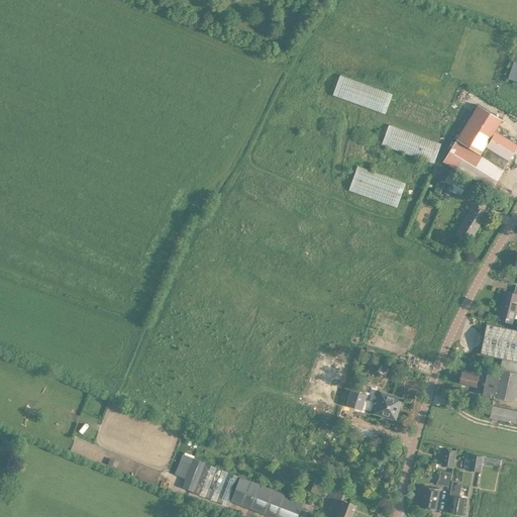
[(516,62),(512,61),(507,78),(516,81),(516,74),(515,74),(516,66),(516,62)]
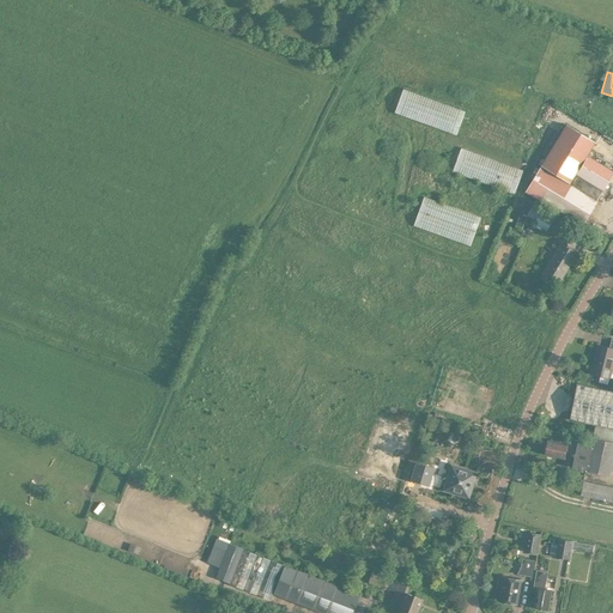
[(402,87),(394,111),(455,134),(463,110),(402,87)]
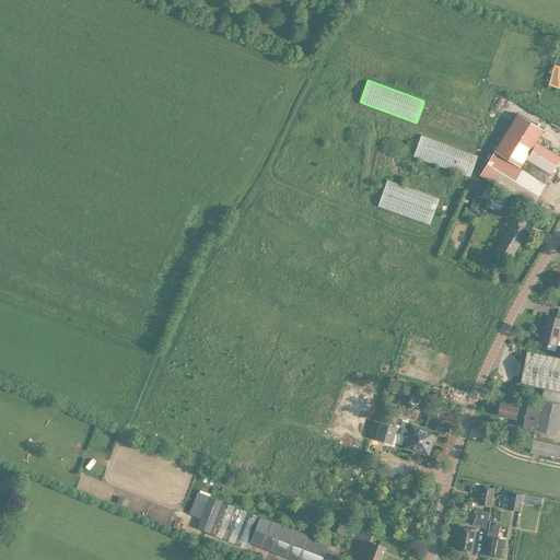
[(559,156),(559,155),(536,140),(543,128),(516,113),(493,150),(493,151),(479,174),(531,206),(545,183),(545,182),(559,156)]
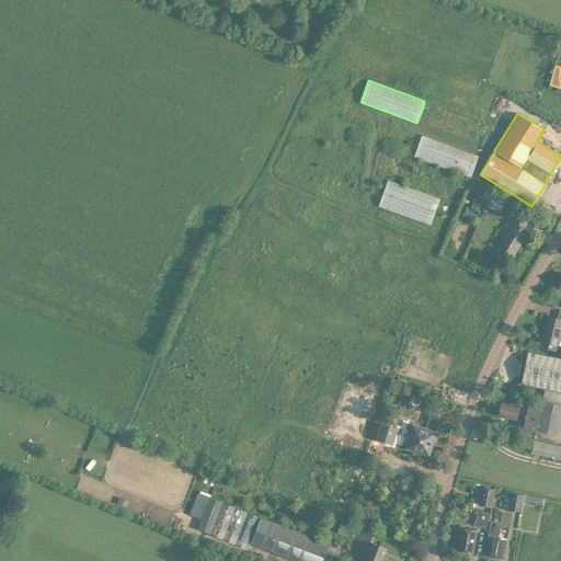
[(421,134),(413,156),(469,176),(478,155),(421,134)]
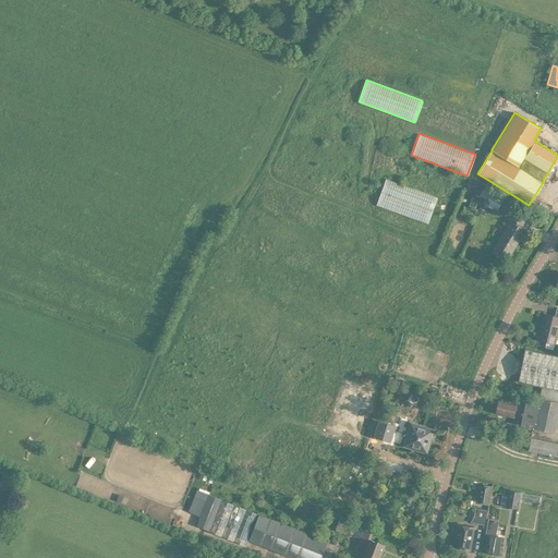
[(385,178),(375,204),(427,222),(436,196),(385,178)]
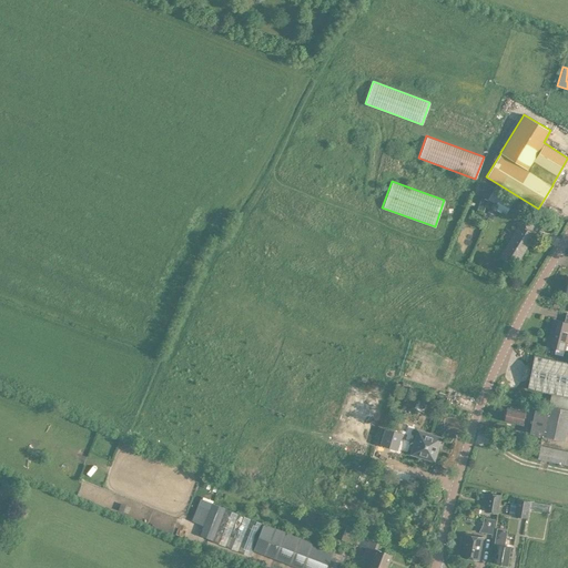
[(493,213),(490,209),(486,211),(484,216),(490,219),(493,213)]
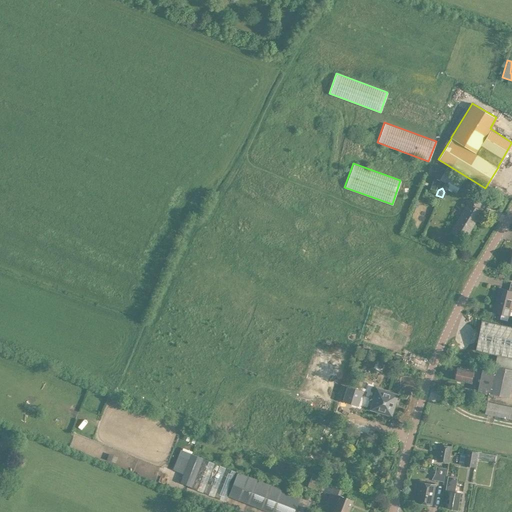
[(464,201),(466,202),(449,230),(458,236),(461,231),(467,234),(481,210),(477,208),(481,201),(469,194),(464,201)]
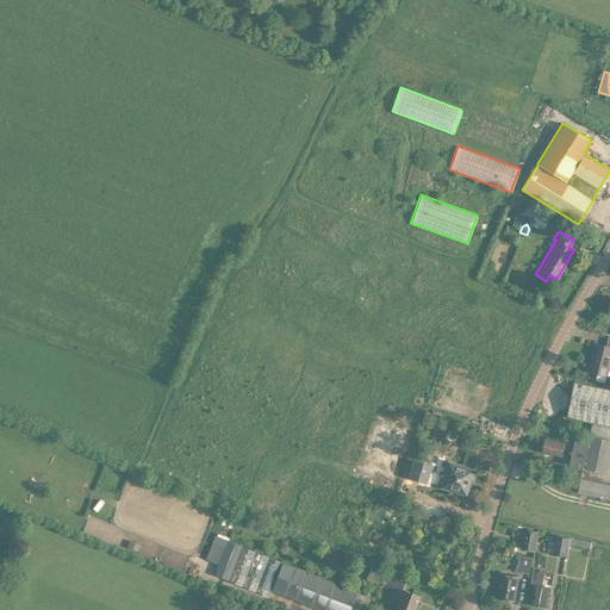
[(605,377),(609,359),(609,336),(608,336),(605,344),(593,342),(586,371),(596,373),(595,379),(604,381),(605,375),(605,377)]
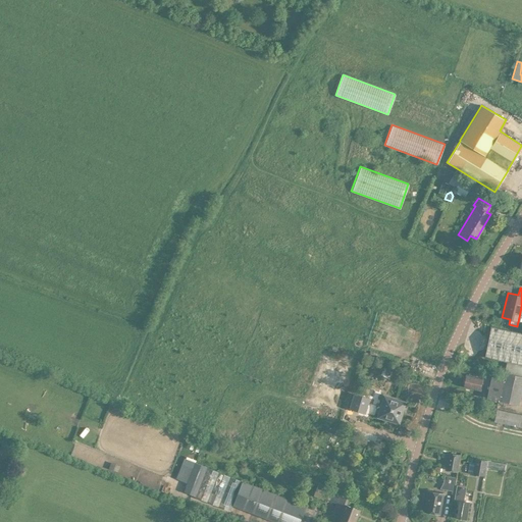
[(521,364),(521,331),(490,325),(484,356),(506,361),(521,364)]
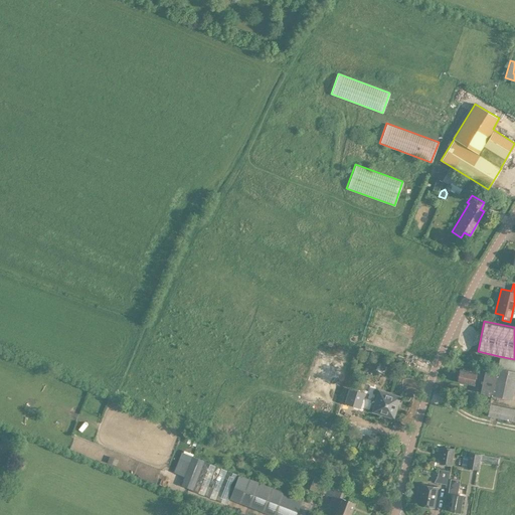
[(514,359),(499,356),(497,367),(495,372),(484,370),(483,374),(482,378),(479,392),(511,398),(514,380),(514,359)]
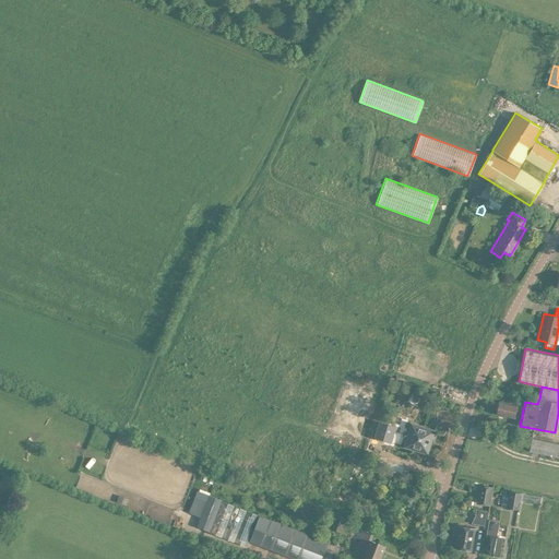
[(515,409),(523,411),(524,406),(518,404),(518,403),(510,402),(509,403),(498,401),(496,413),(513,417),(515,409)]
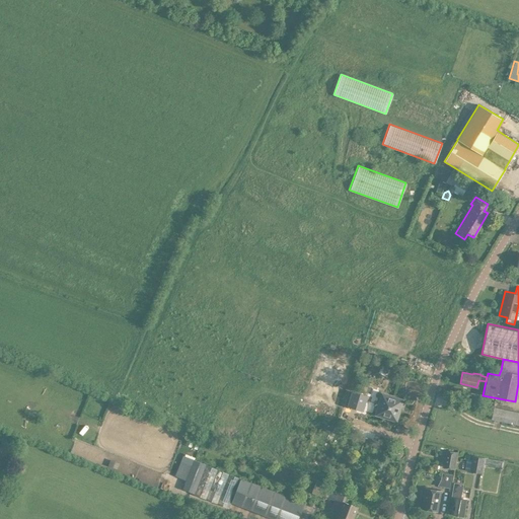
[(289,389),(296,392),(301,394),(307,379),(295,374),(289,389)]
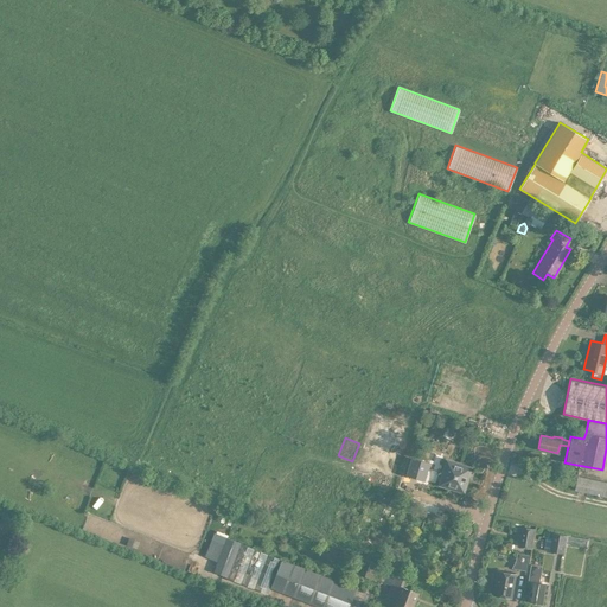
[(411,458),(407,474),(423,480),(429,462),(411,458)]
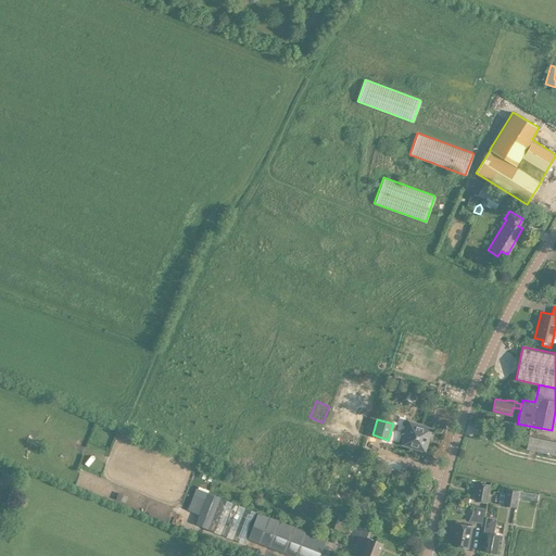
[(402,443),(424,451),(431,428),(408,420),(402,443)]
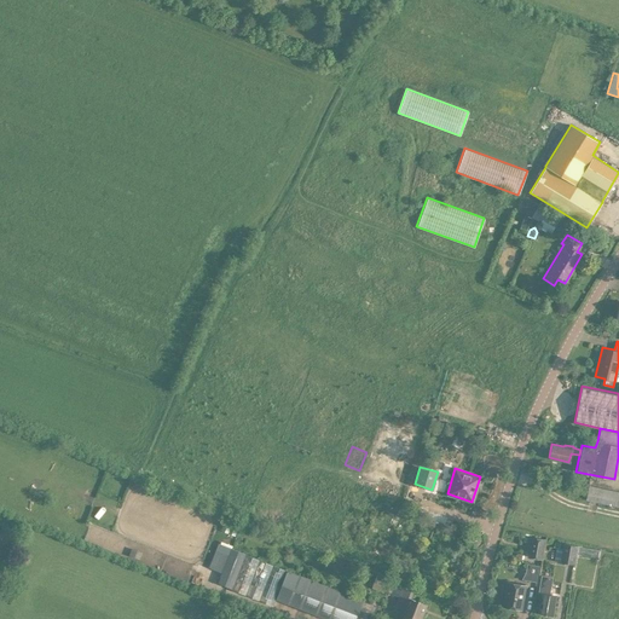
[(220,531),(233,536),(239,522),(225,516),(220,531)]
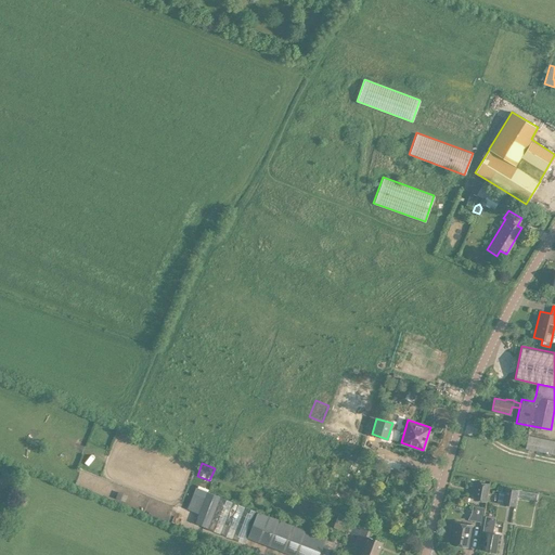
[(488,483),(486,482),(477,481),(474,499),(485,501),(488,483)]
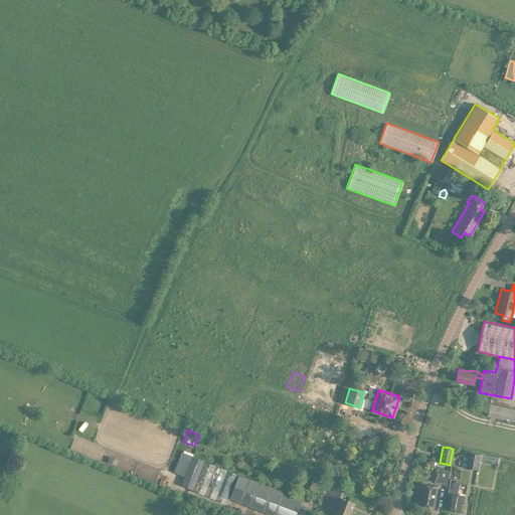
[(467,456),(465,467),(477,469),(480,454),(468,452),(467,456)]
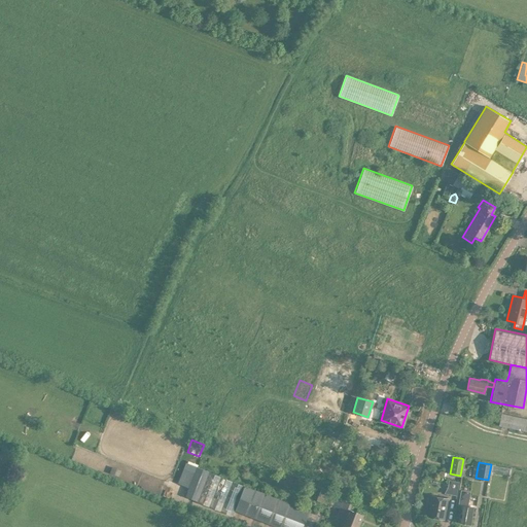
[(184,496),(197,501),(232,516),(235,510),(244,485),(209,470),(196,466),(194,472),(187,487),(184,496)]
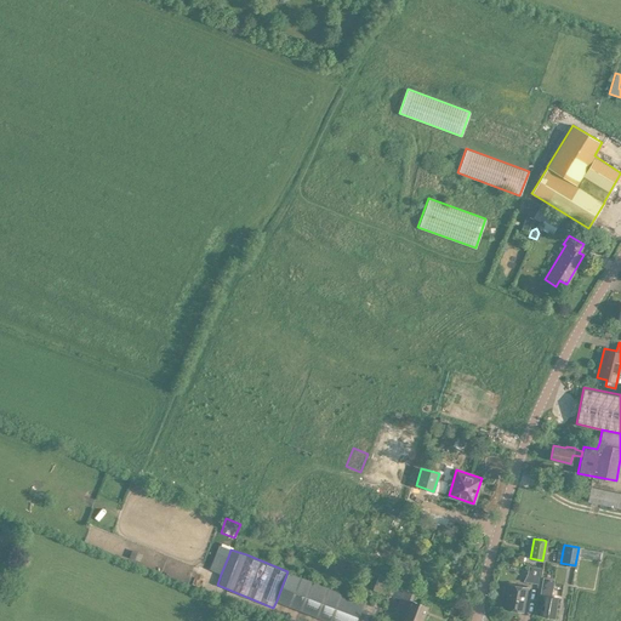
[(228,557),(215,552),(209,570),(221,574),(228,557)]
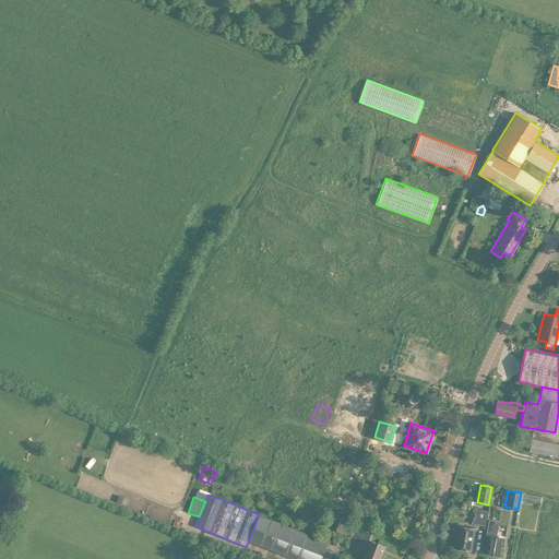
[(471,523),(484,525),(486,510),(473,508),(471,523)]
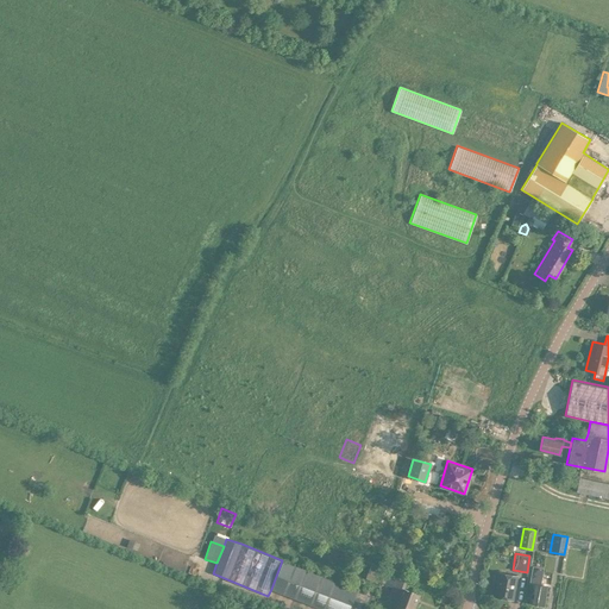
[(282,560),(271,589),(322,608),(350,608),(357,590),(282,560)]
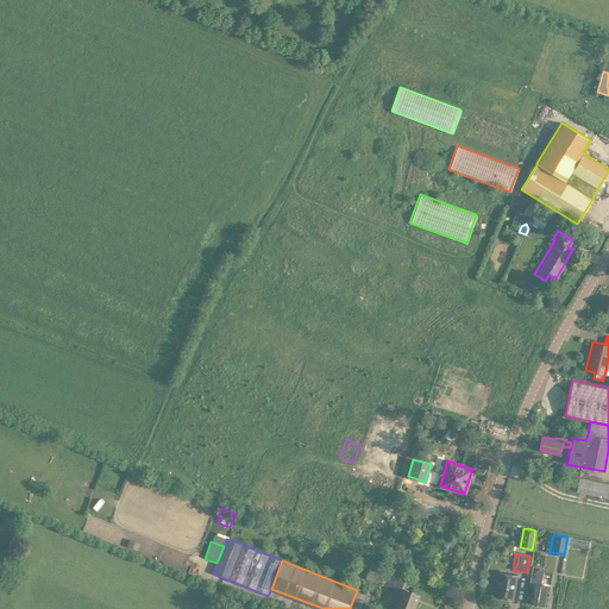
[(371,563),(365,577),(376,582),(382,566),(371,563)]
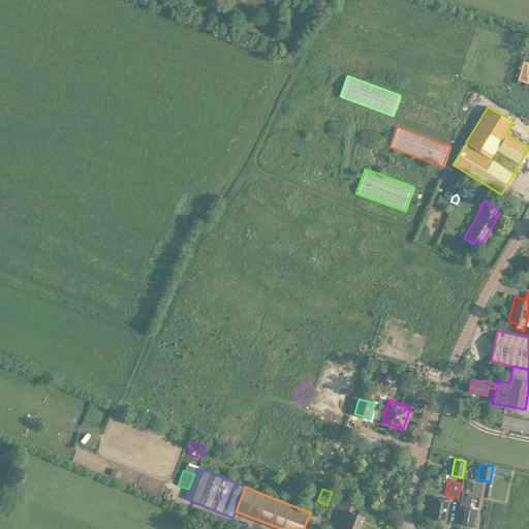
[(462,506),(460,523),(472,525),(473,517),(475,518),(477,508),(475,508),(469,507),(471,494),(462,492),(461,496),(460,505),(462,506)]
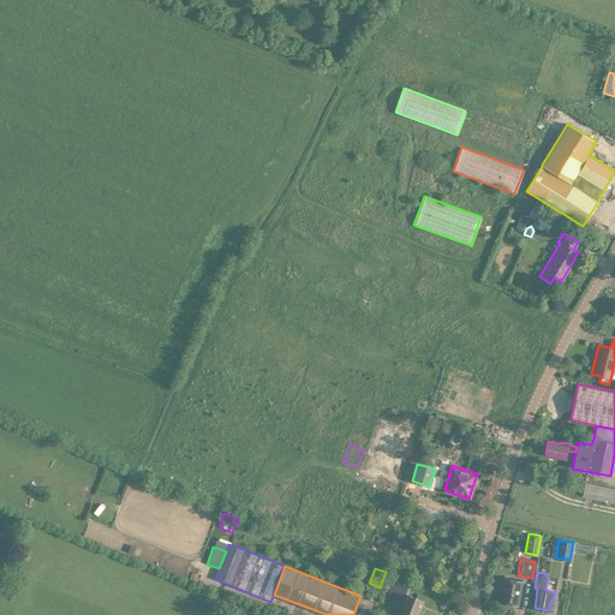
[(500,602),(517,604),(521,581),(505,578),(500,602)]
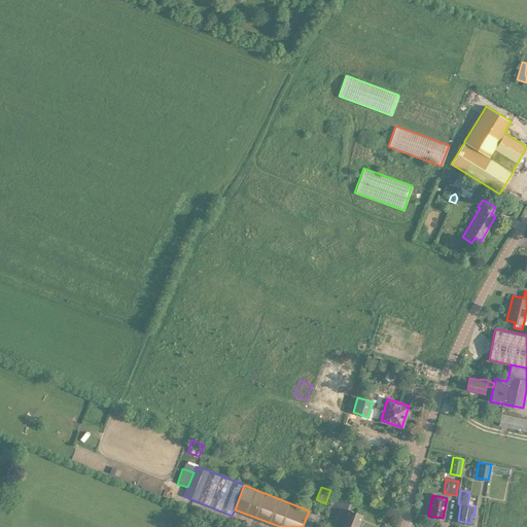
[(357,526),(363,514),(349,508),(352,502),(342,498),(336,516),(343,519),(341,523),(342,524),(340,526),(357,526)]
